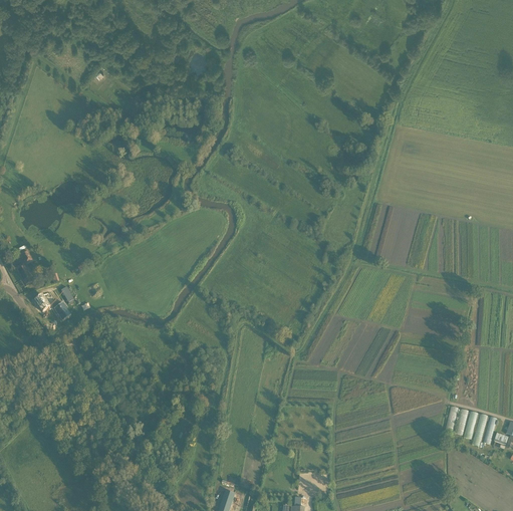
[(99,69),(94,74),(97,77),(102,73),(99,69)]
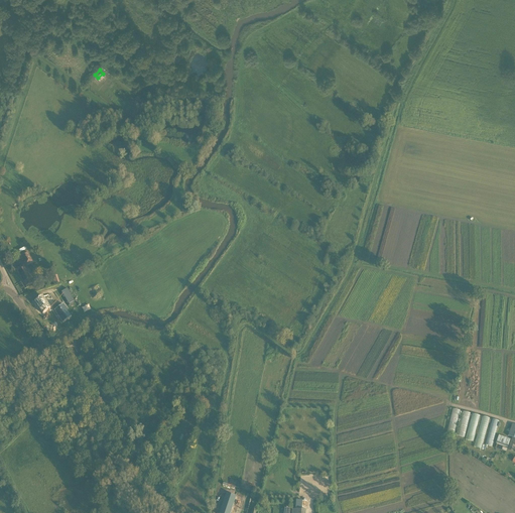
[(147,100),(144,98),(143,99),(142,99),(139,103),(141,105),(138,109),(140,110),(147,100)]
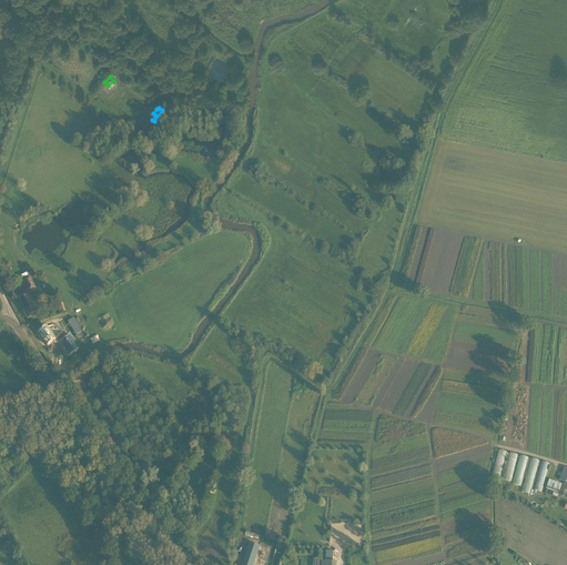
[(34,285),(28,275),(21,279),(27,289),(34,285)]
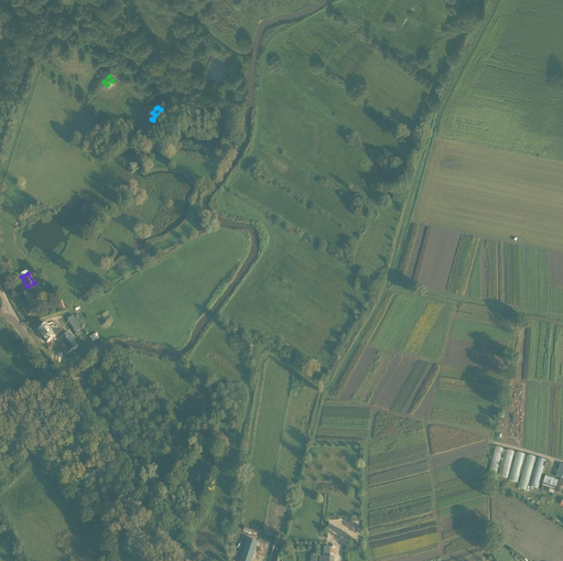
[(24,287),(21,289),(17,291),(28,311),(35,306),(24,287)]
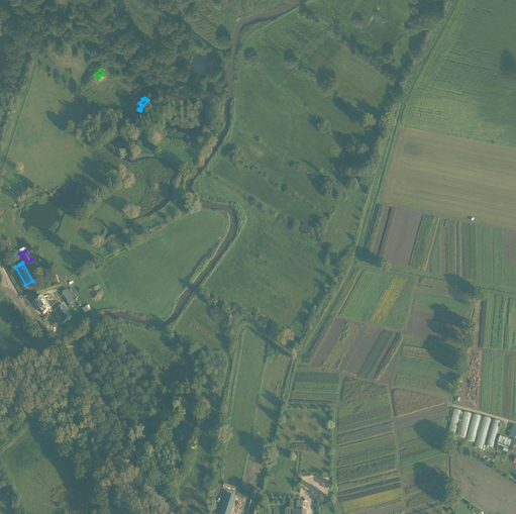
[(67,286),(61,289),(67,303),(73,300),(67,286)]
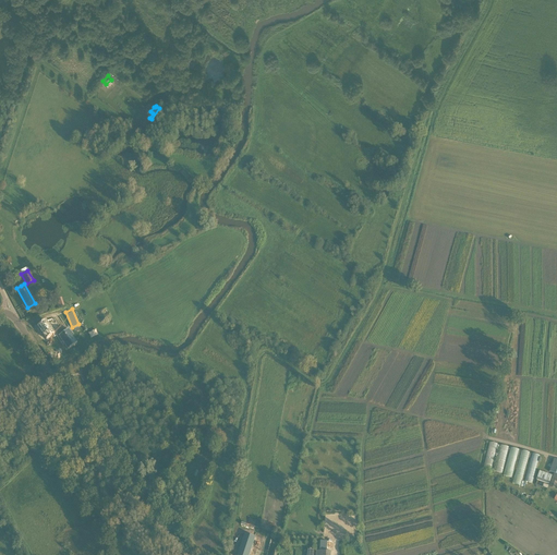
[(47,321),(38,327),(47,340),(56,335),(47,321)]
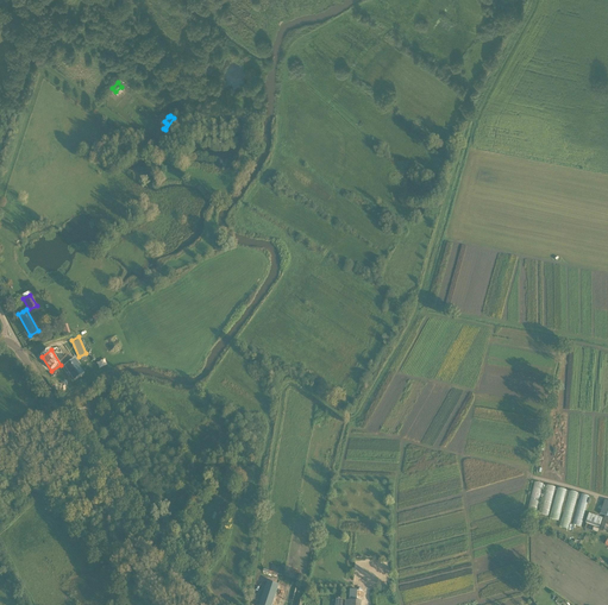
[(73,357),(62,363),(71,378),(82,371),(73,357)]
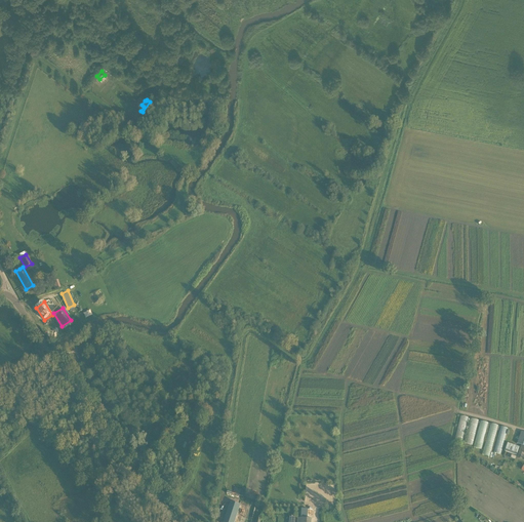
[(43,324),(49,335),(56,331),(50,320),(43,324)]
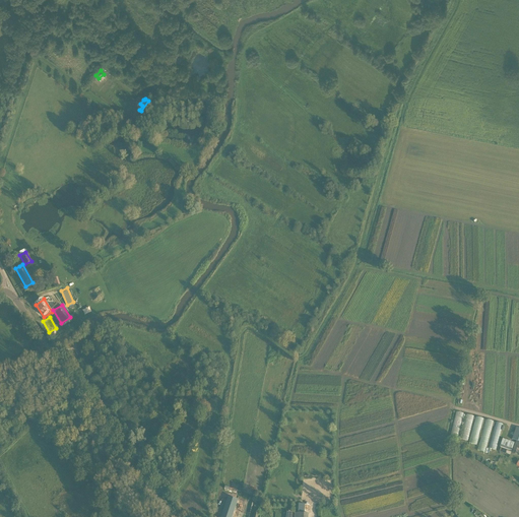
[(455,408),(450,434),(457,435),(463,410),(455,408)]
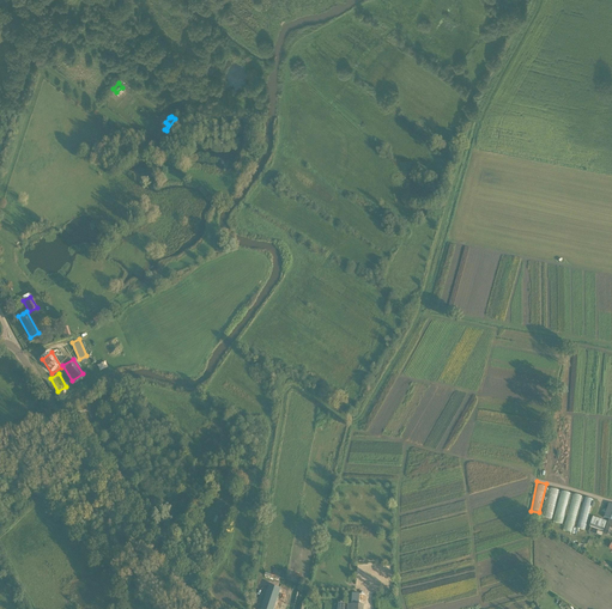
[(549,485),(543,515),(552,516),(557,486),(549,485)]
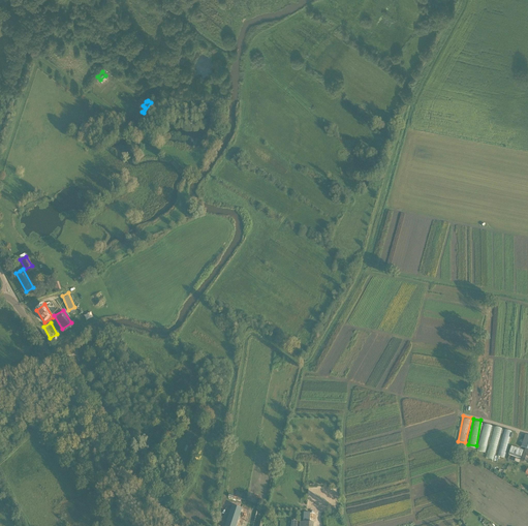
[(484,421),(477,447),(486,450),(492,423),(484,421)]
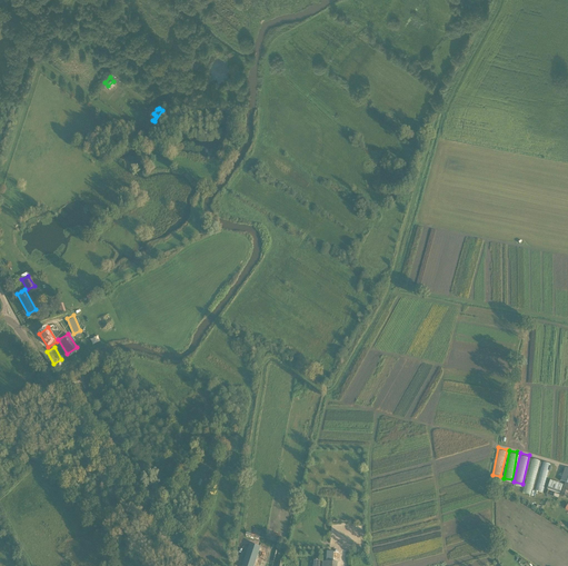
[(530,456),(522,490),(531,493),(539,458),(530,456)]
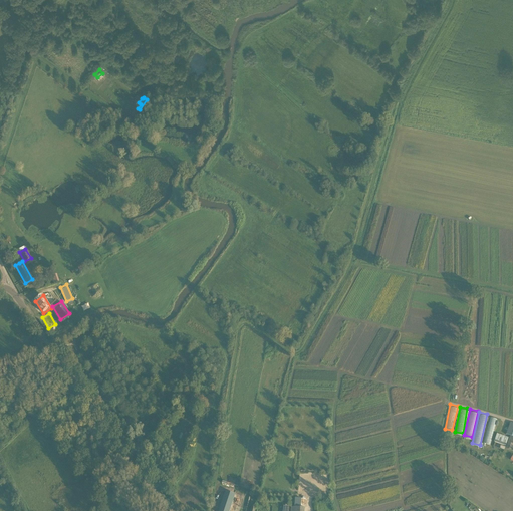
[(490,443),(496,416),(489,415),(483,441),(490,443)]
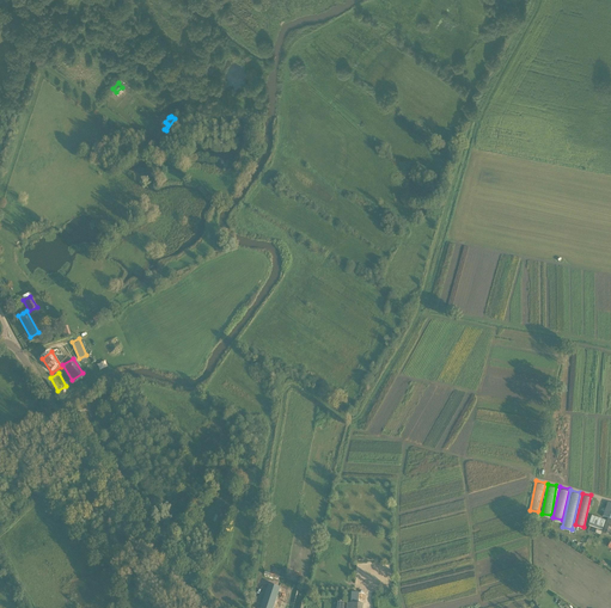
[(266,582),(257,607),(270,607),(277,584),(266,582)]
